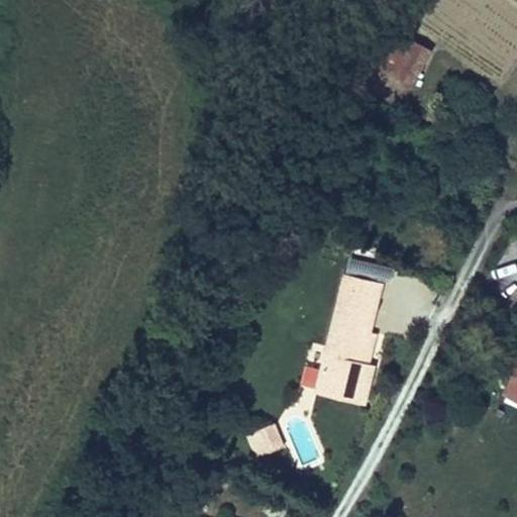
[(415,86),(432,53),(402,37),(385,71),(415,86)]
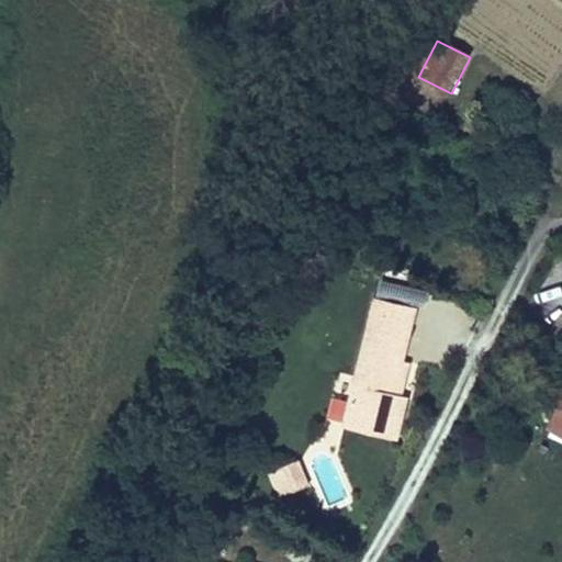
[(380,281),(374,302),(415,311),(424,313),(429,293),(380,281)]
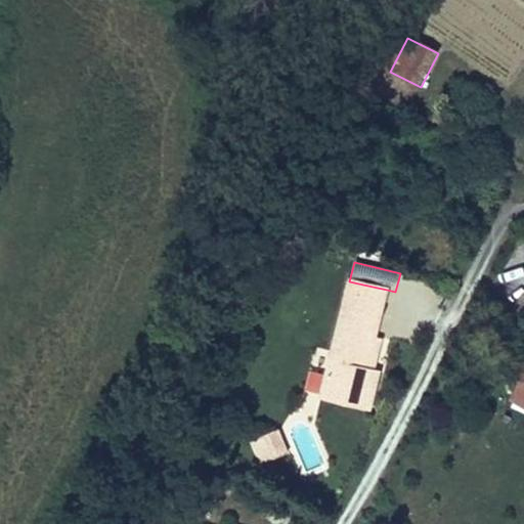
[(374,370),(368,369),(377,338),(387,290),(349,281),(347,280),(330,355),(321,394),(319,400),(372,411),(380,373),(374,370)]
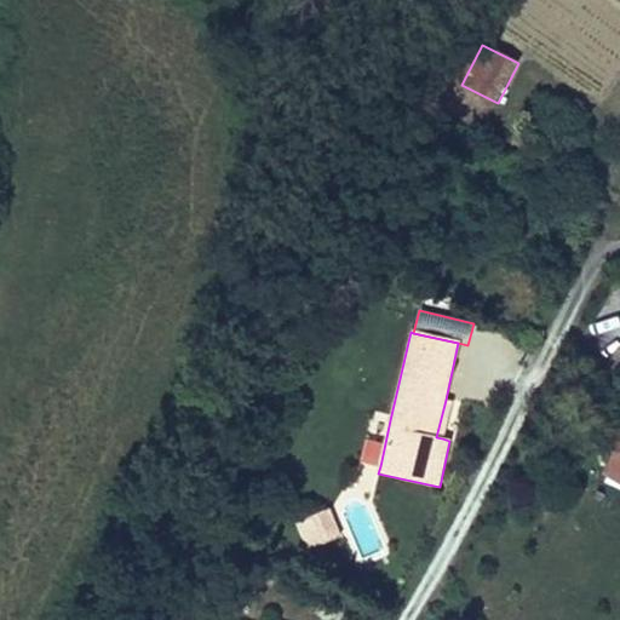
[(436,437),(442,438),(451,401),(446,400),(436,437)]
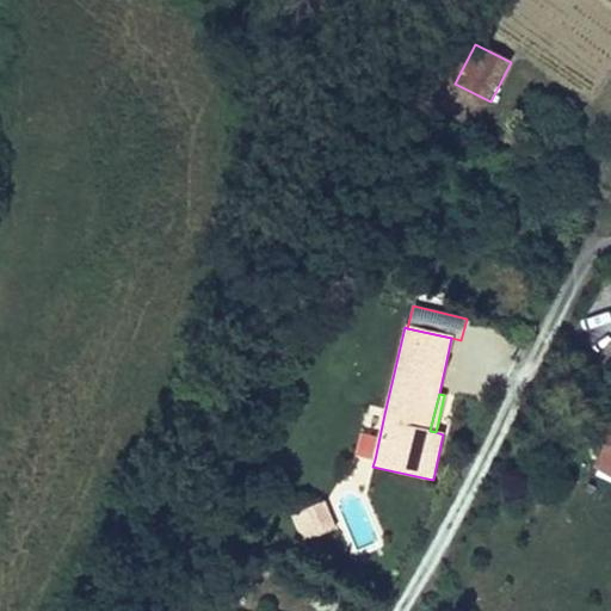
[(375,460),(384,414),(365,411),(355,455),(375,460)]
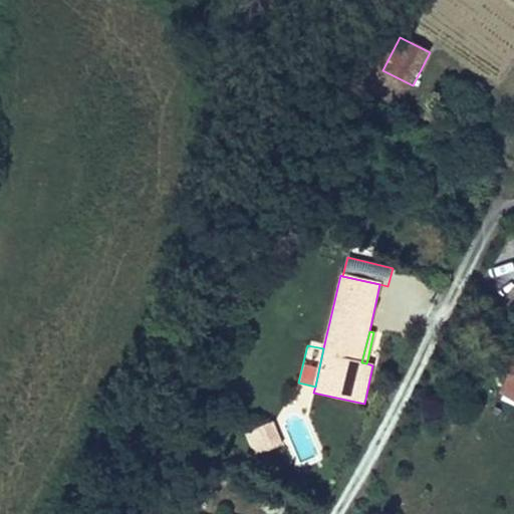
[(274,449),(280,446),(270,424),(264,427),(274,449)]
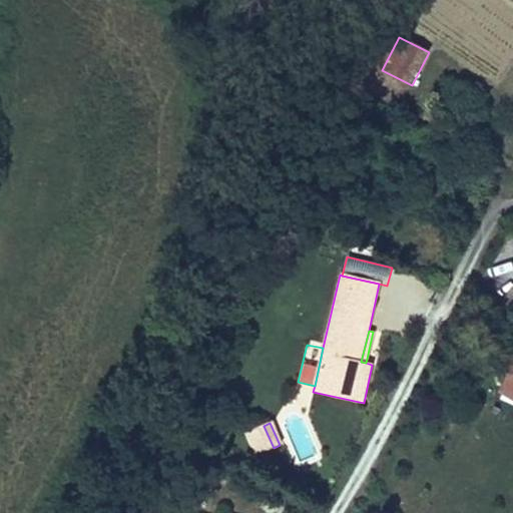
[(257,456),(274,448),(264,426),(246,435),(257,456)]
